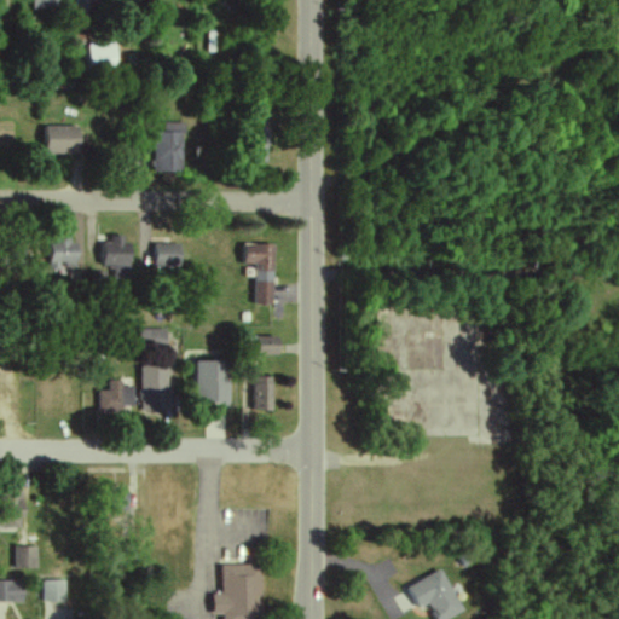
[(58,0),(32,0),(33,10),(58,11),(58,0)]
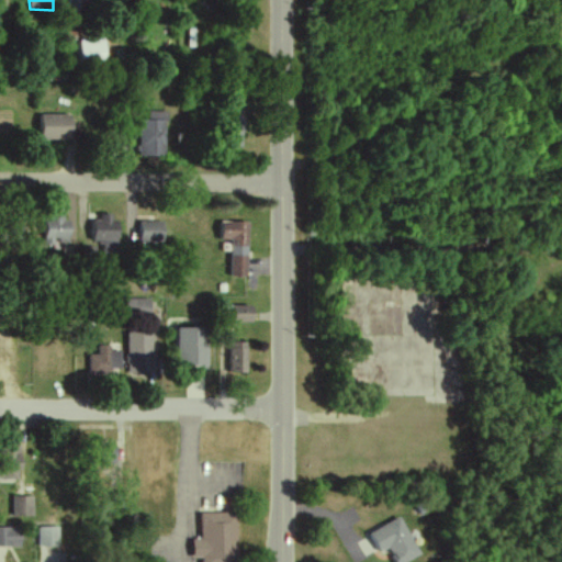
[(104,40),(80,41),(81,64),(105,64),(104,40)]
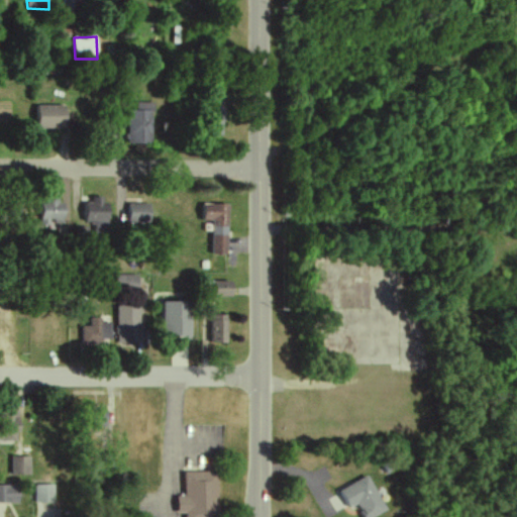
[(150,144),(152,104),(135,103),(135,111),(127,111),(127,143),(150,144)]
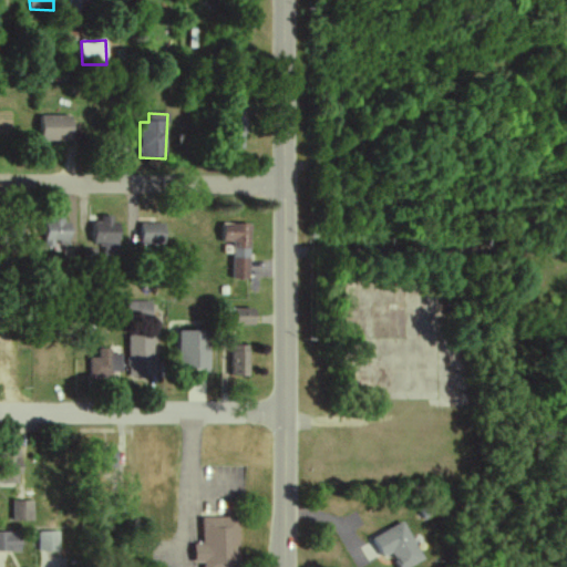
[(73,141),(73,116),(42,116),(43,142),(73,141)]
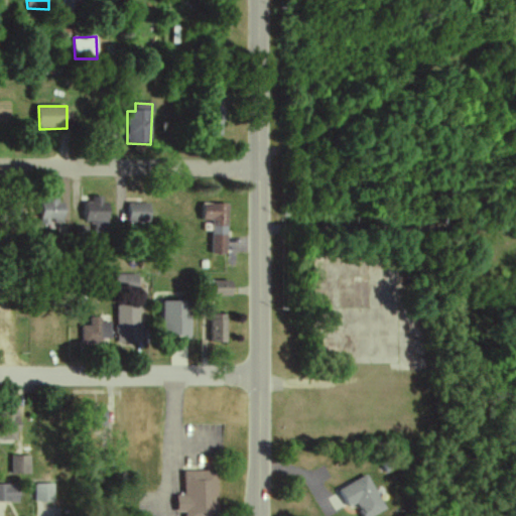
[(211,136),(222,135),(222,108),(210,108),(211,136)]
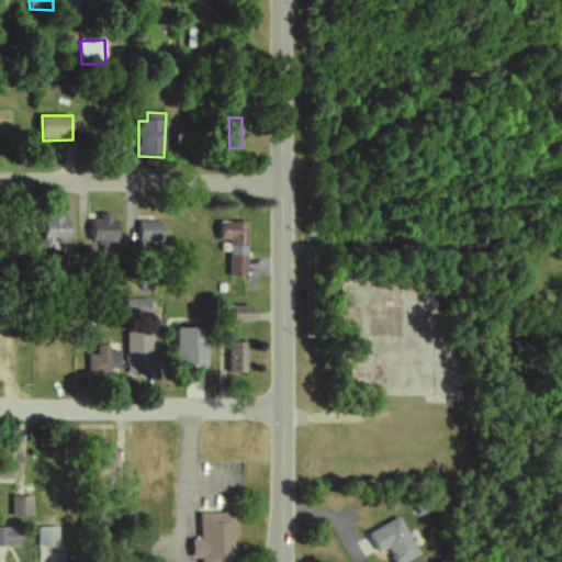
[(69,244),(70,217),(44,217),(43,245),(56,245),(56,243),(69,244)]
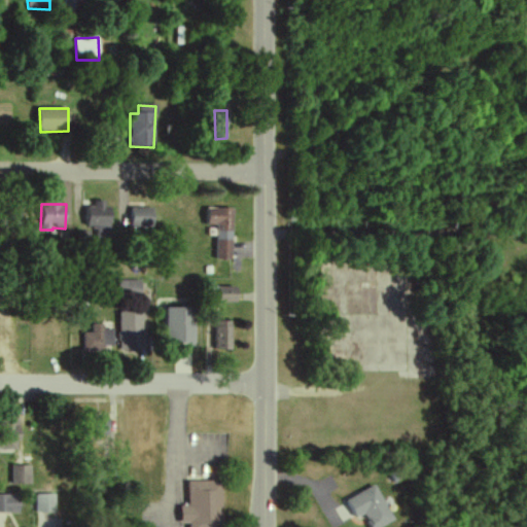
[(111,208),(103,208),(102,204),(86,204),(88,230),(111,230),(111,208)]
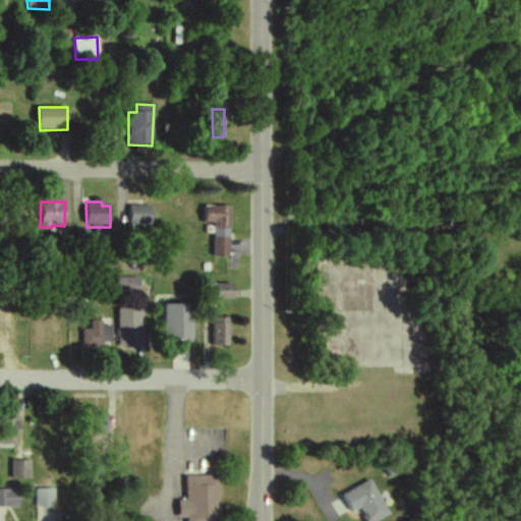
[(152,226),(152,206),(130,205),(129,225),(152,226)]
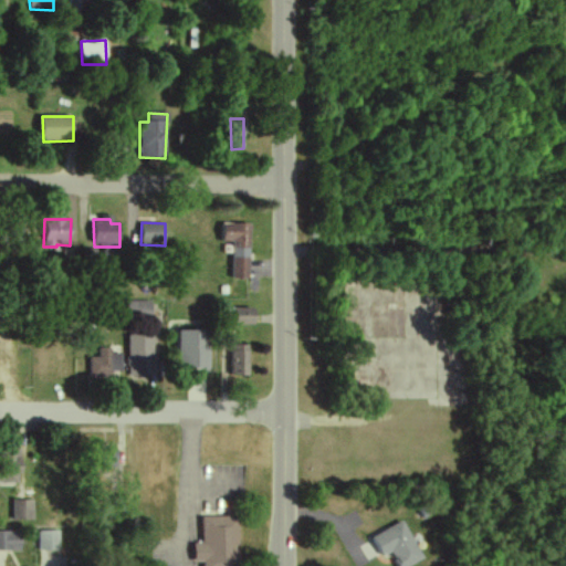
[(232,242),(231,279),(249,279),(250,224),(222,223),(221,242),(232,242)]
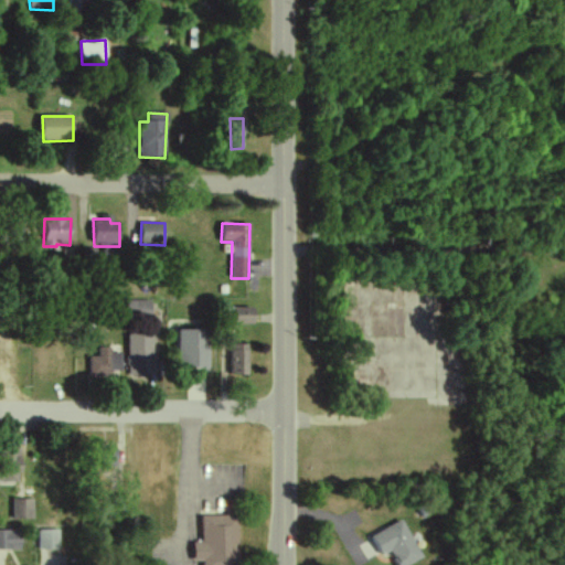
[(151,300),(127,300),(127,318),(152,317),(151,300)]
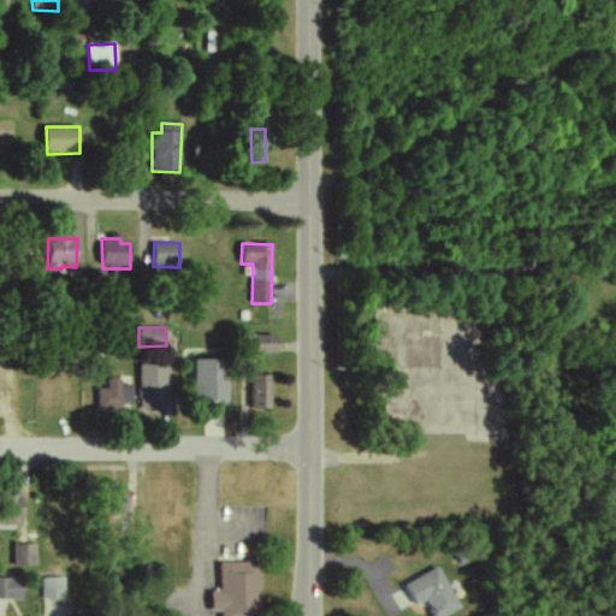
[(256,354),(278,354),(278,336),(256,336),(256,354)]
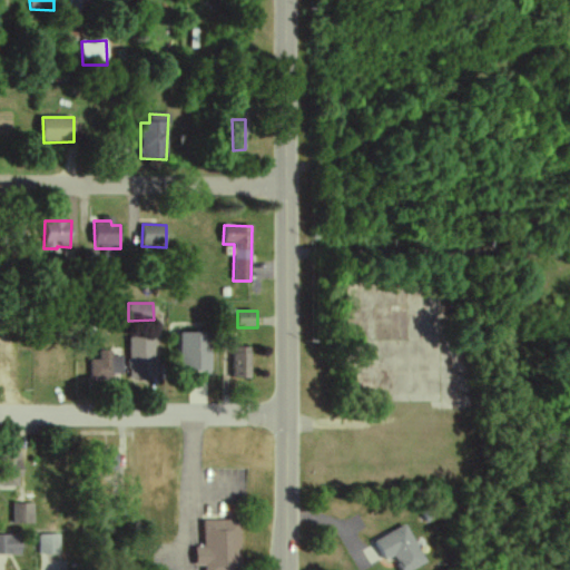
[(210,334),(180,333),(179,372),(209,372),(210,334)]
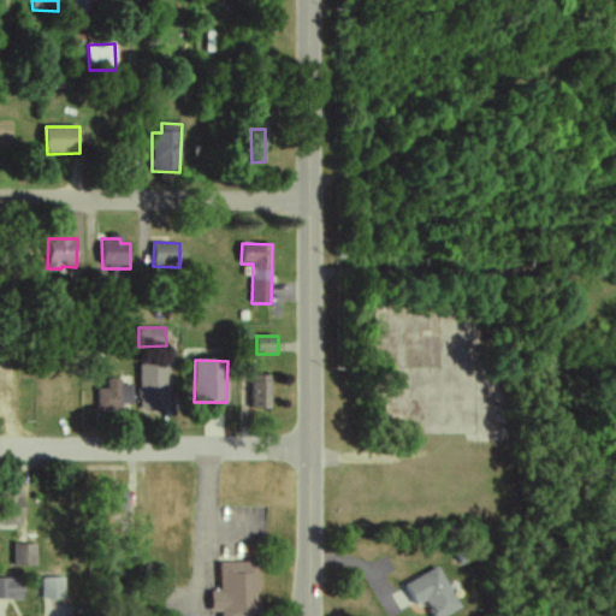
[(140,365),(140,410),(169,410),(167,365),(140,365)]
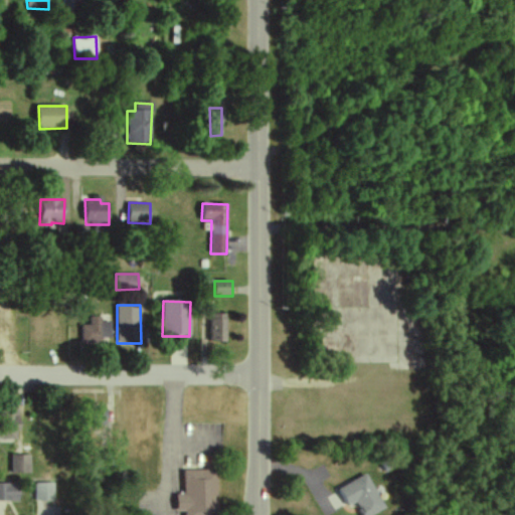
[(227,315),(210,314),(209,342),(226,342),(227,315)]
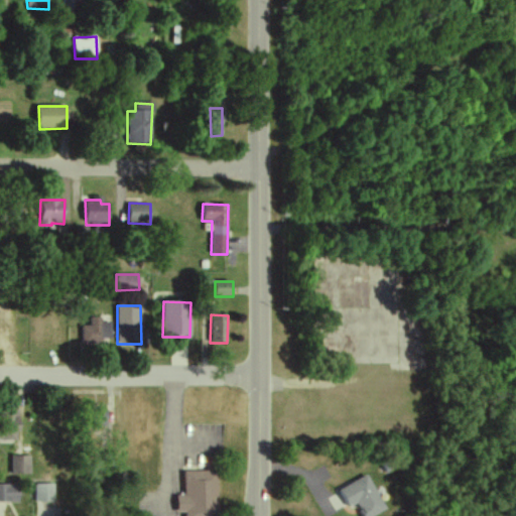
[(81,326),(82,344),(102,344),(101,340),(111,339),(111,323),(101,323),(101,317),(89,317),(90,326),(81,326)]
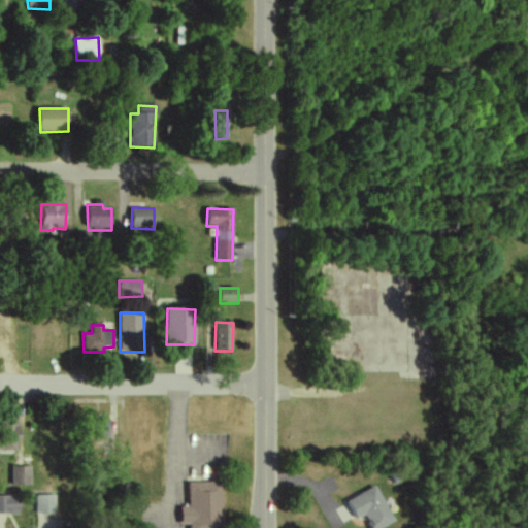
[(109,419),(92,419),(93,436),(109,436),(109,419)]
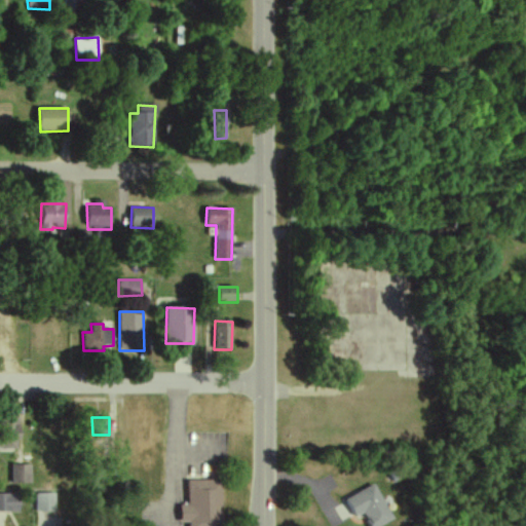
[(12,484),(31,484),(32,465),(12,464),(12,484)]
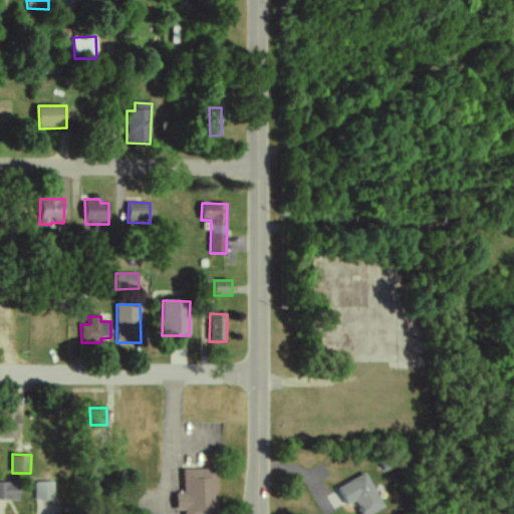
[(217,513),(217,469),(184,470),(185,493),(176,494),(176,511),(184,510),(184,513),(217,513)]
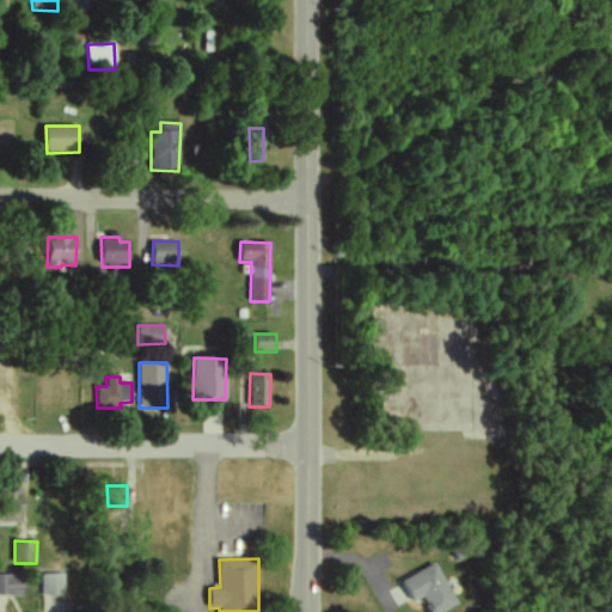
[(402,581),(412,603),(422,598),(429,611),(442,611),(457,605),(435,563),(402,581)]
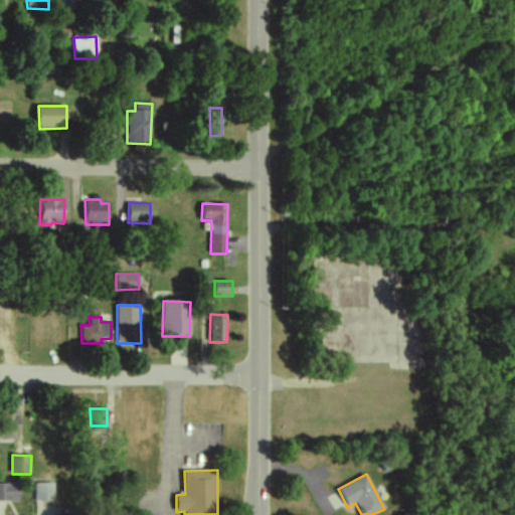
[(0,501),(19,502),(19,484),(0,483),(0,501)]
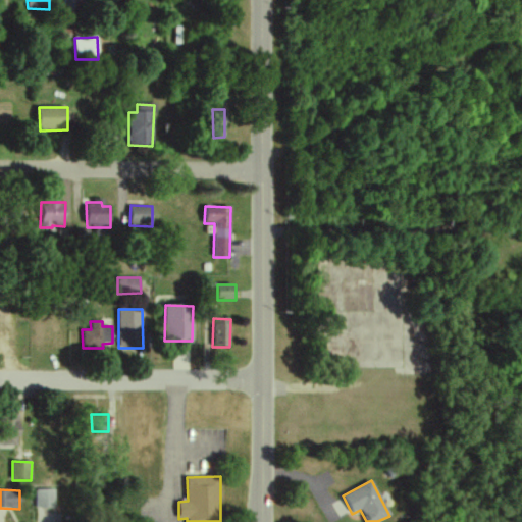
[(36,508),(54,509),(55,490),(36,489),(36,508)]
